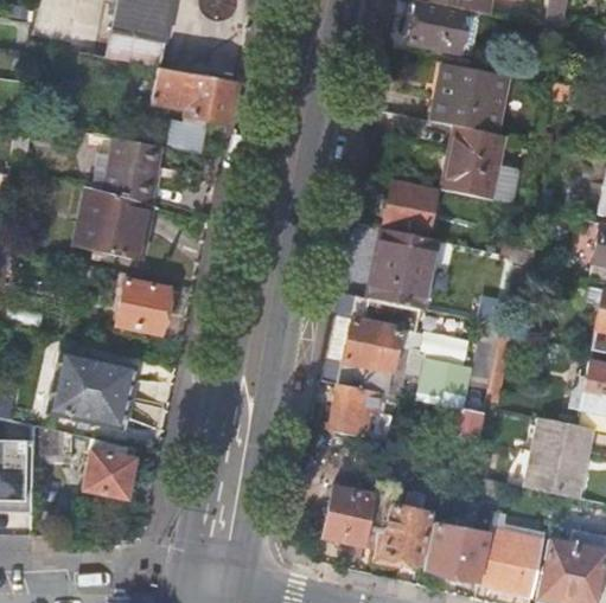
[(172,4),(152,0),(115,0),(104,57),(155,66),(160,68),(172,4)]
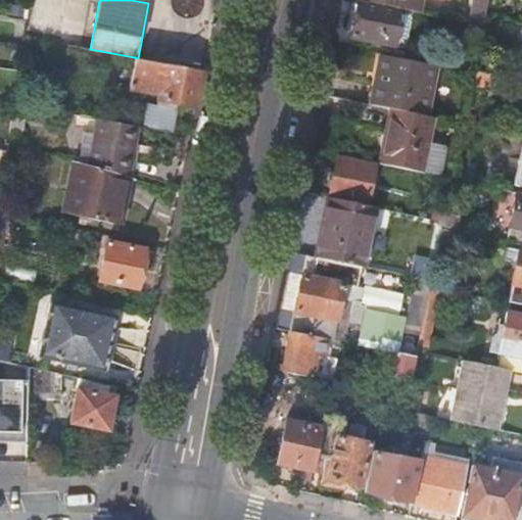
[(168,0),(170,5),(174,9),(179,11),(184,12),(190,11),(194,8),(198,4),(200,0),(168,0)]
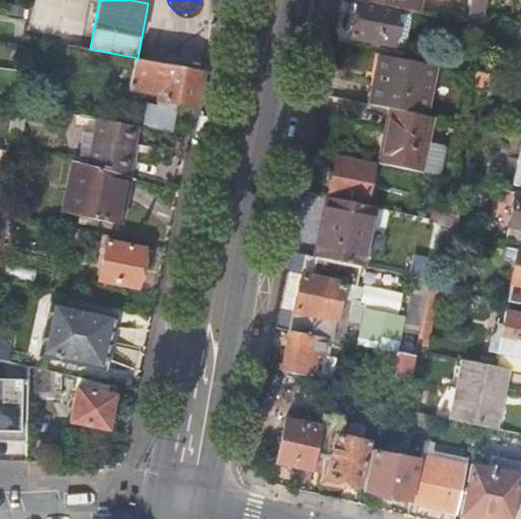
[(398,8),(389,6),(358,0),(351,36),(393,44),(397,24),(395,23),(398,8)]
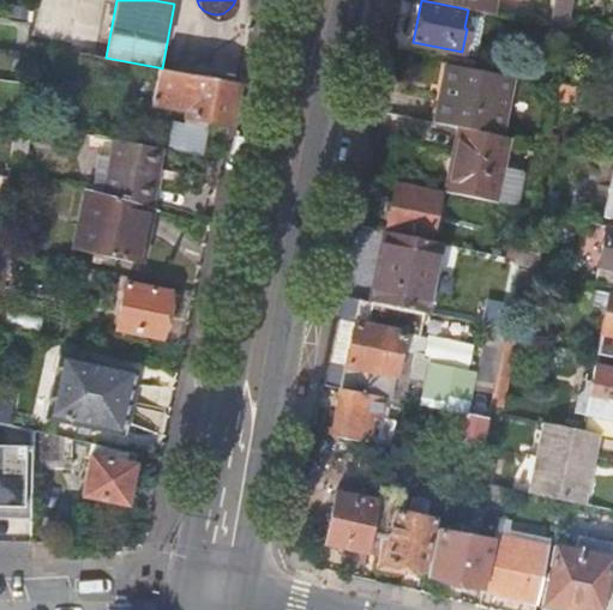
[(492,13),(494,0),(421,0),(458,7),(468,10),(486,13),(492,13)]
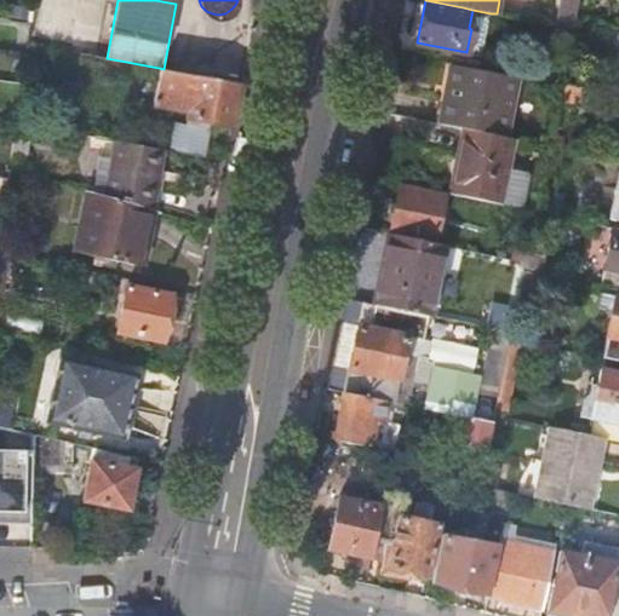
[(575,18),(578,0),(562,0),(560,15),(575,18)]
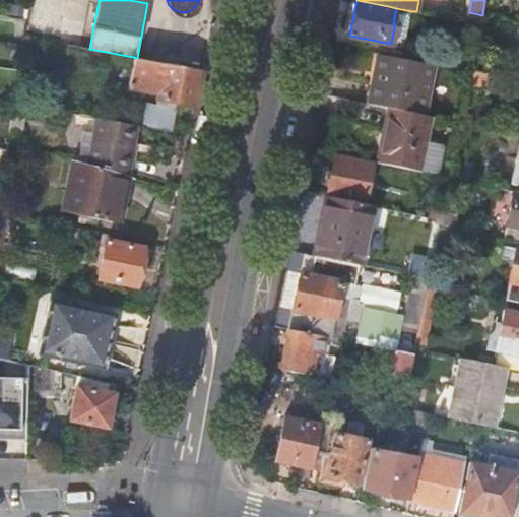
[(395,24),(391,44),(394,45),(405,48),(411,11),(396,8),(393,23),(395,24)]
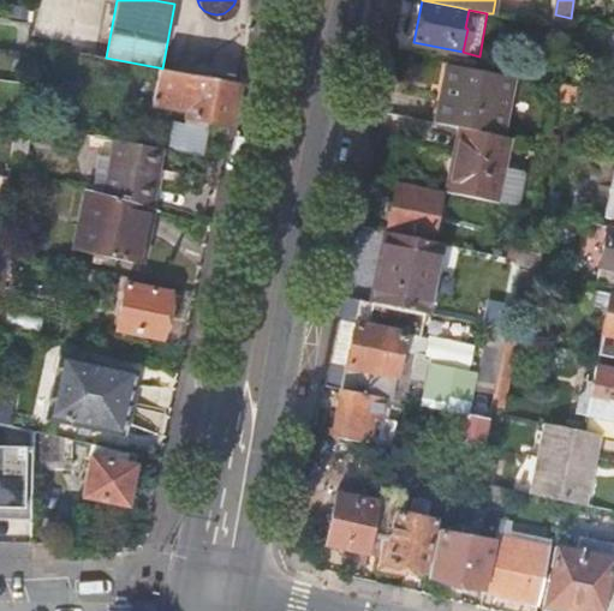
[(499,135),(511,76),(451,64),(439,124),(459,127),(499,135)]
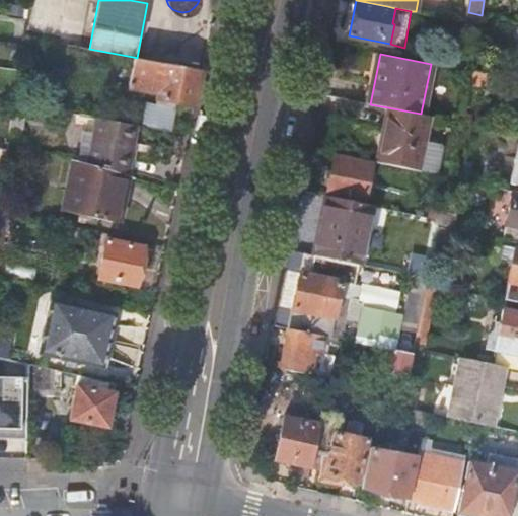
[(201,69),(137,58),(133,57),(128,88),(156,93),(154,103),(162,105),(163,100),(174,101),(194,105),(201,69)]
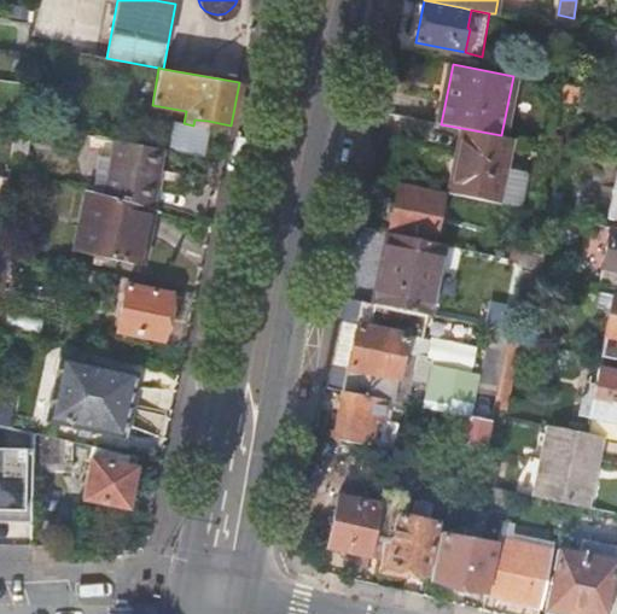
[(560,82),(560,85),(553,118),(568,121),(575,86),(560,82)]
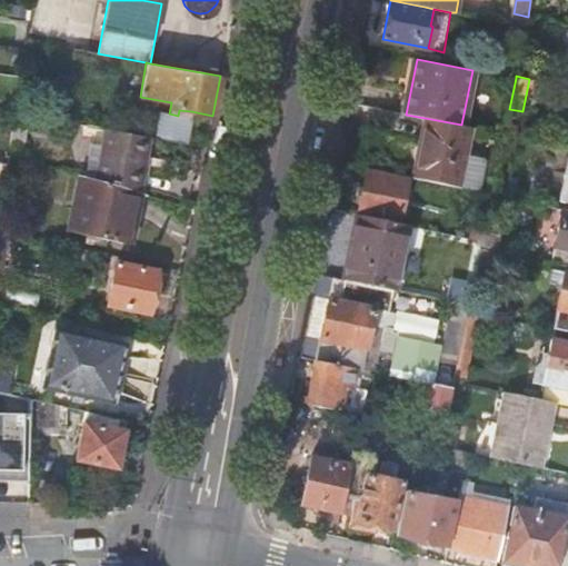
[(178,116),(169,113),(158,111),(156,126),(153,138),(186,144),(191,111),(179,110),(178,116)]
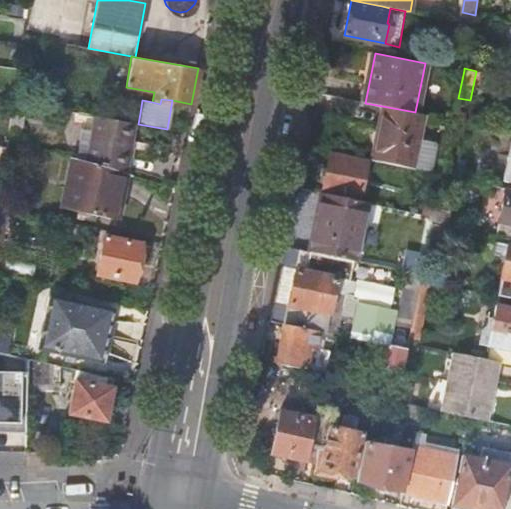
[(14,100),(8,139),(19,141),(26,102),(14,100)]
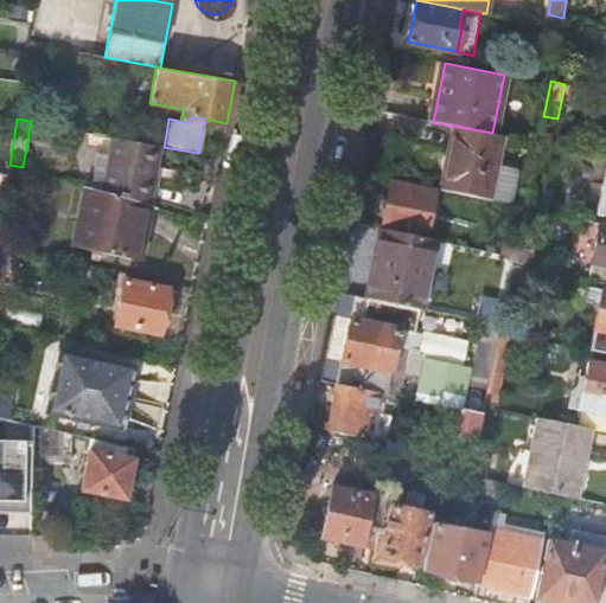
[(448,191),(491,199),(505,135),(492,133),(453,126),(447,156),(454,158),(448,191)]
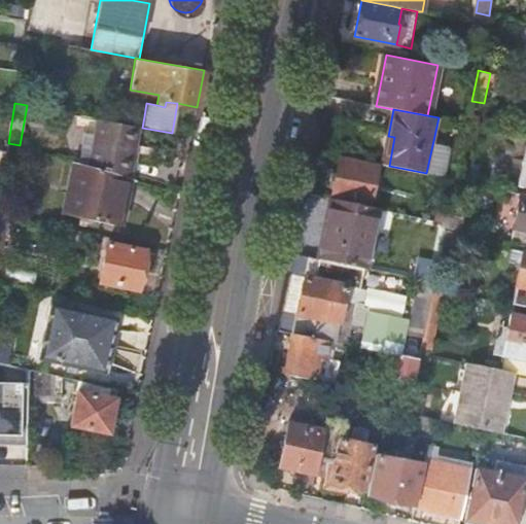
[(126,113),(125,124),(139,126),(142,128),(144,116),(126,113)]
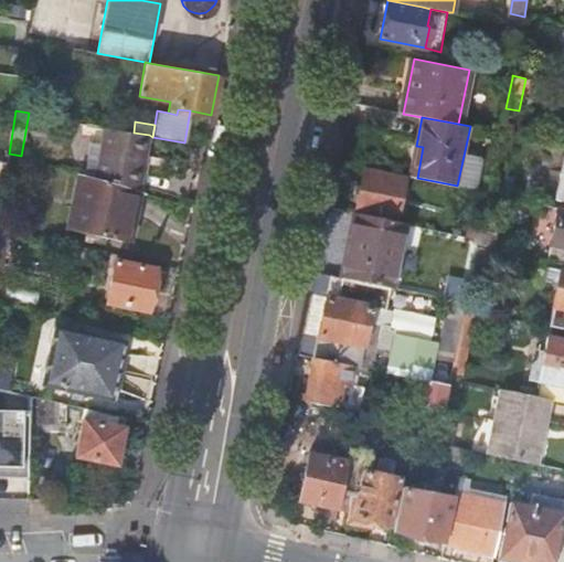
[(93,125),(87,124),(86,133),(91,134),(84,175),(137,189),(142,154),(146,152),(149,135),(134,133),(93,125)]
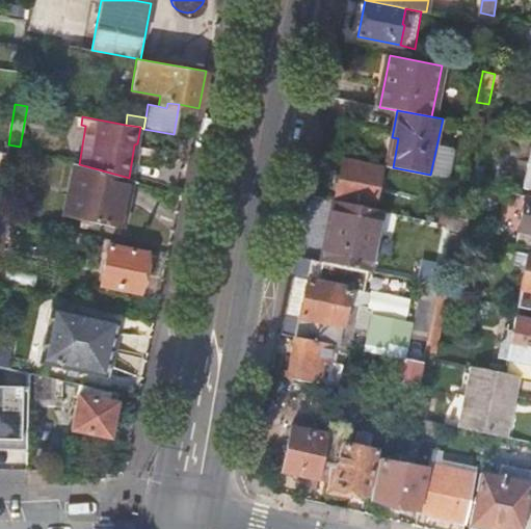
[(398,138),(392,137),(387,165),(393,167),(398,138)]
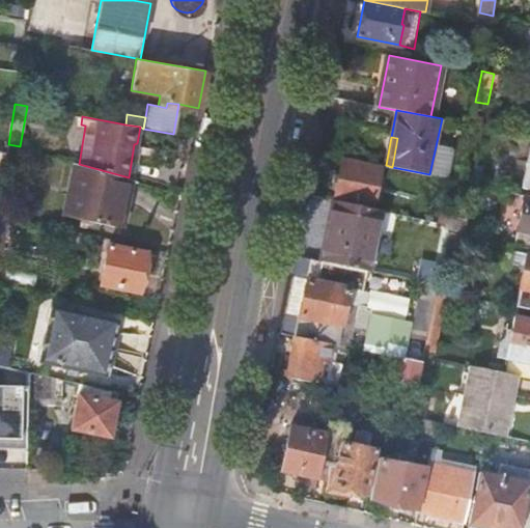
[(372,207),(382,165),(342,157),(334,200),(372,207)]
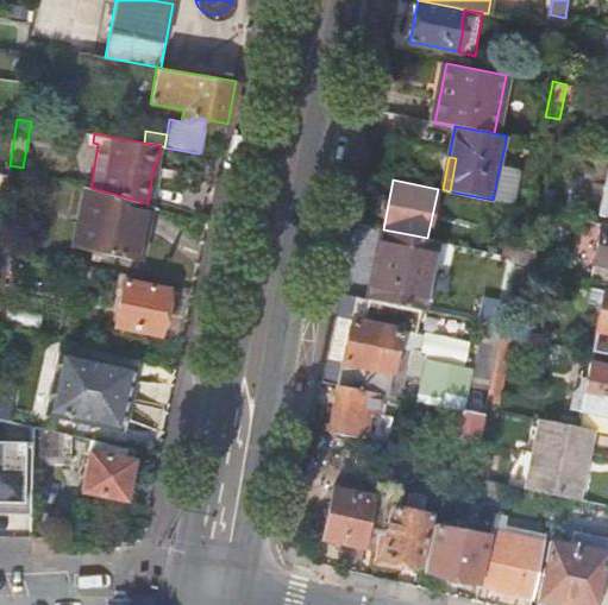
[(148,203),(91,188),(87,187),(75,245),(138,258),(150,205),(148,203)]
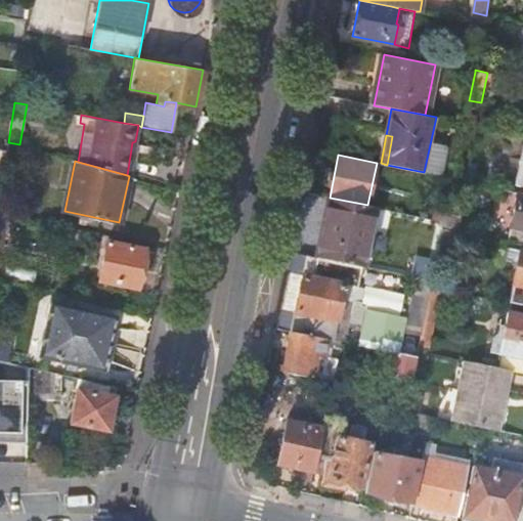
[(508,241),(522,244),(522,191),(517,191),(508,241)]
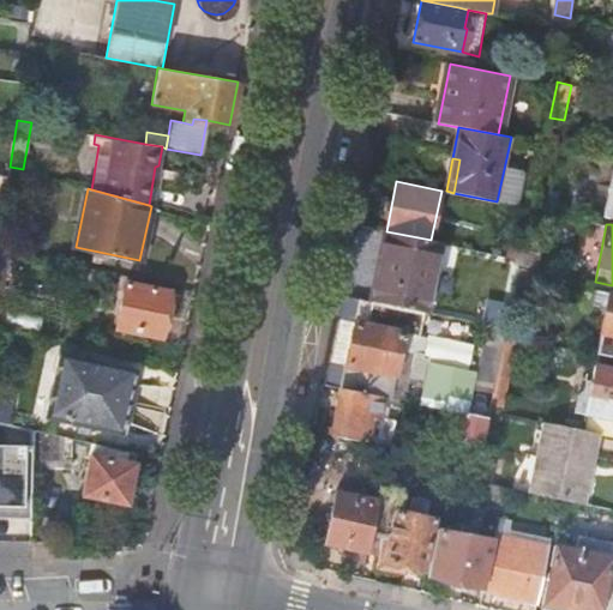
[(431,240),(386,231),(372,302),(425,312),(438,242),(431,240)]
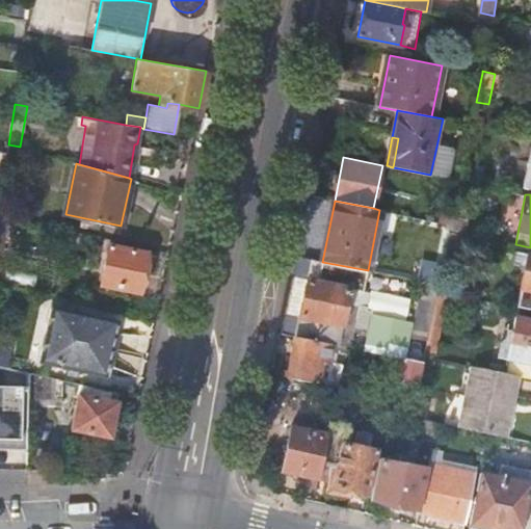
[(9,204),(0,202),(0,214),(8,216),(9,204)]
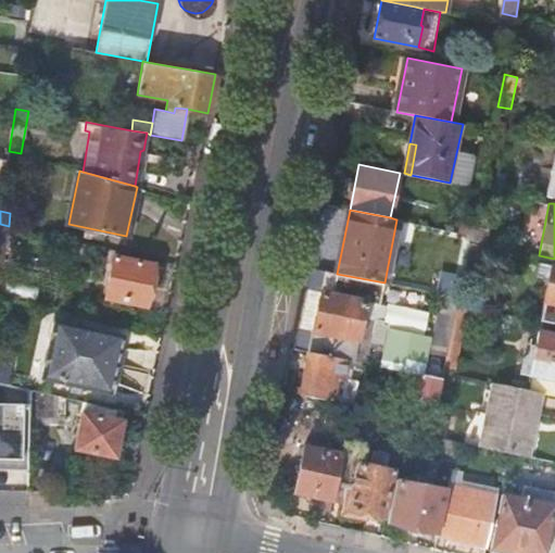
[(465,216),(461,233),(471,235),(475,218),(465,216)]
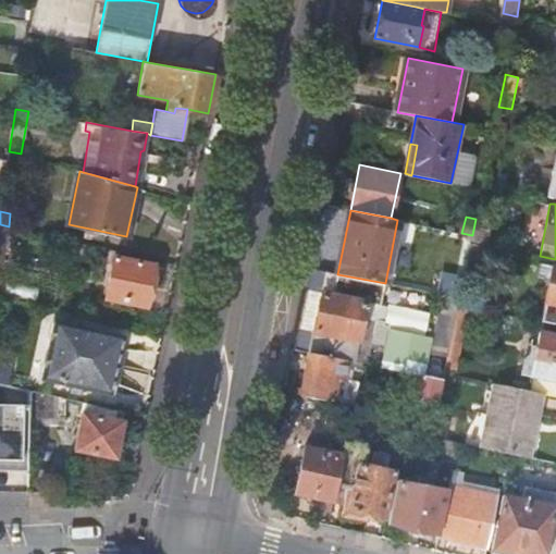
[(482,244),(470,242),(465,269),(477,271),(482,244)]
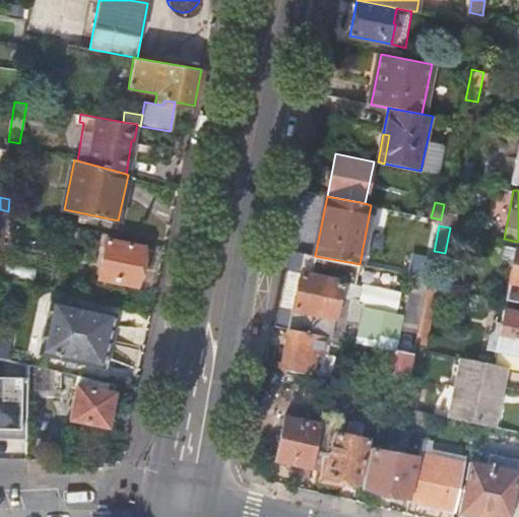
[(145,247),(108,239),(100,277),(137,284),(145,247)]
